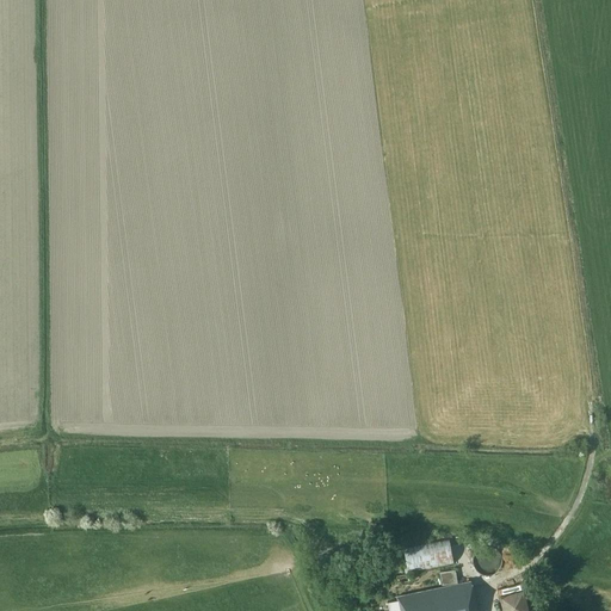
[(408,571),(454,562),(449,542),(403,550),(408,571)]
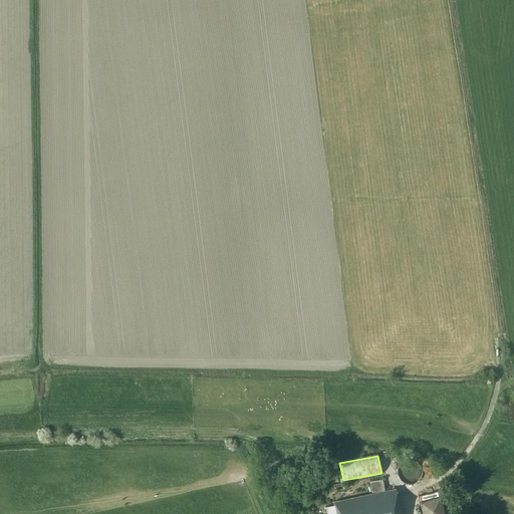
[(369,482),(371,493),(384,490),(382,479),(369,482)]
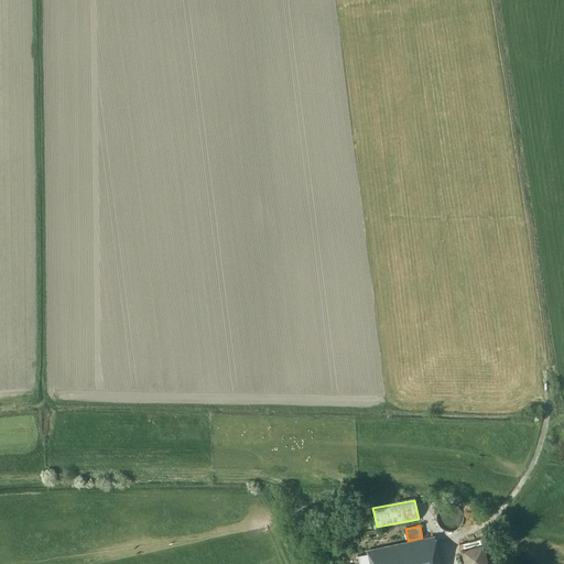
[(386,537),(383,528),(366,531),(367,537),(380,534),(381,538),(386,537)]
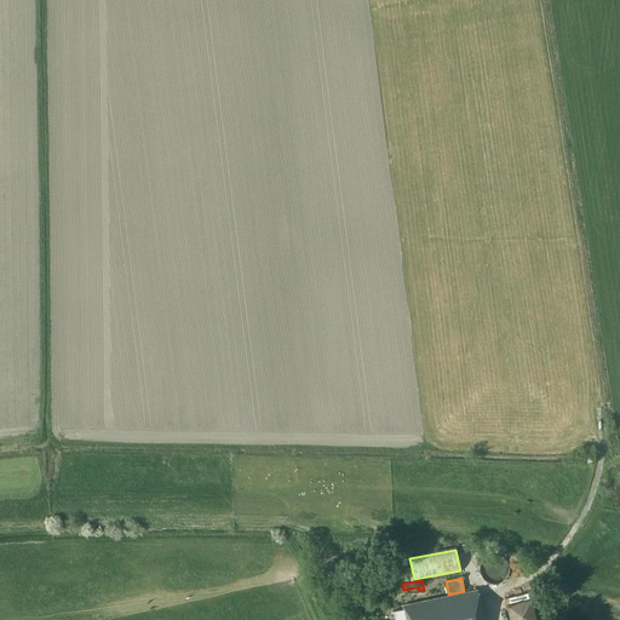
[(484,619),(477,589),(403,606),(405,608),(394,610),(395,619),(484,619)]
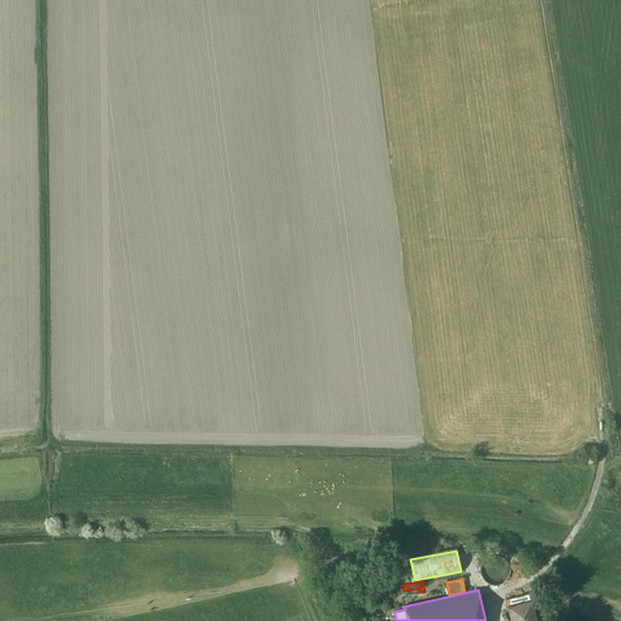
[(348,611),(358,609),(354,599),(345,603),(348,611)]
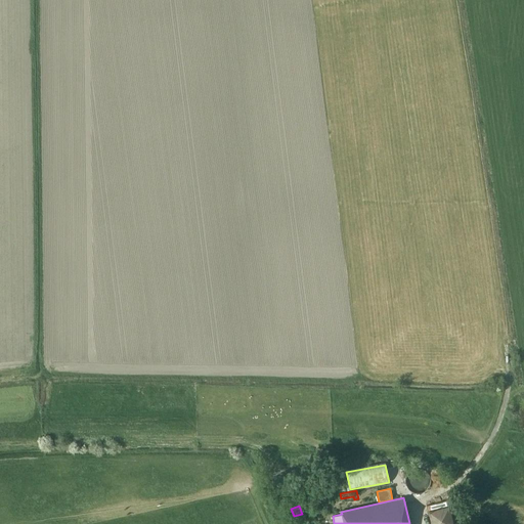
[(429,511),(431,523),(451,523),(448,507),(429,511)]
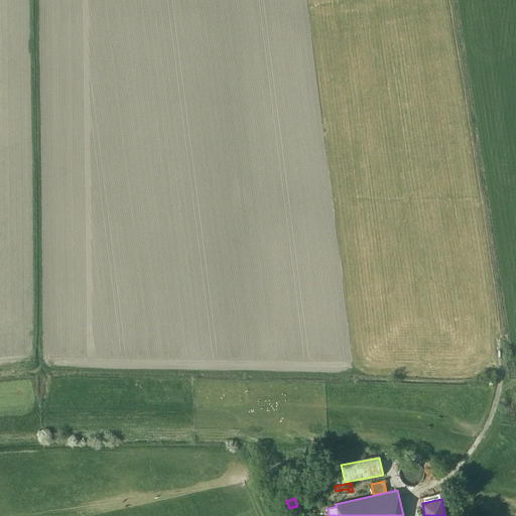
All buildings are outlined.
